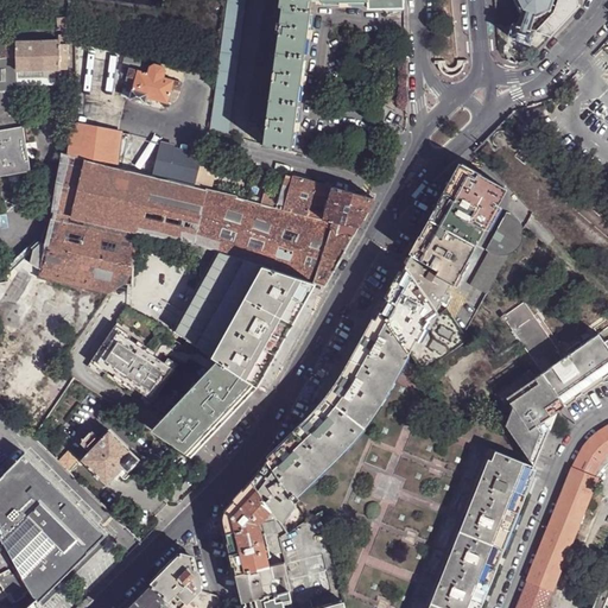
[(228,0),(219,77),(217,88),(215,105),(214,109),(211,130),(229,134),(246,0),(228,0)]
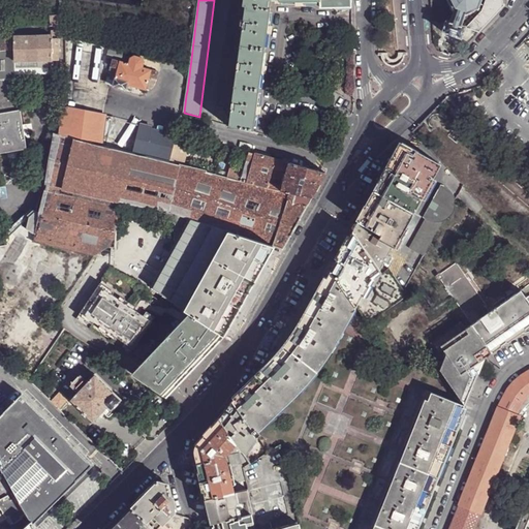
[(232,0),(218,106),(232,109),(246,6),(243,6),(244,0),(232,0)]
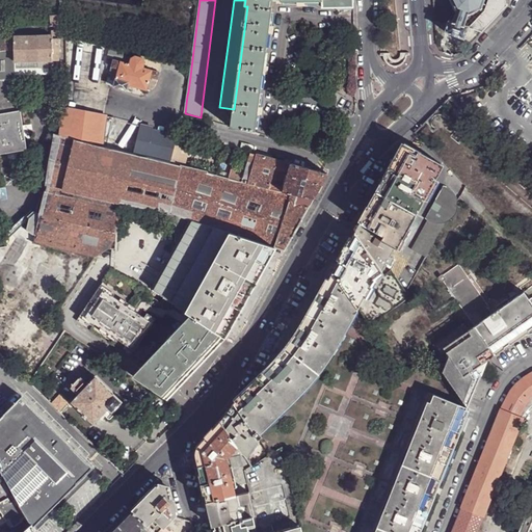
[(245,0),(244,6),(247,6),(234,109),(231,128),(253,131),(256,131),(272,9),(272,8),(270,8),(271,1),(271,0),(280,0),(281,1),(281,2),(322,1),(322,7),(353,7),(352,0),(245,0)]
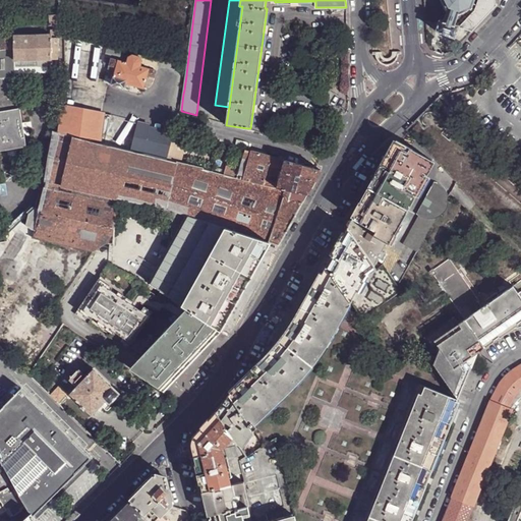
[(475,0),(441,0),(446,10),(447,11),(444,21),(440,20),(437,31),(455,37),(459,26),(455,25),(459,15),(460,16),(472,9),(475,0)]
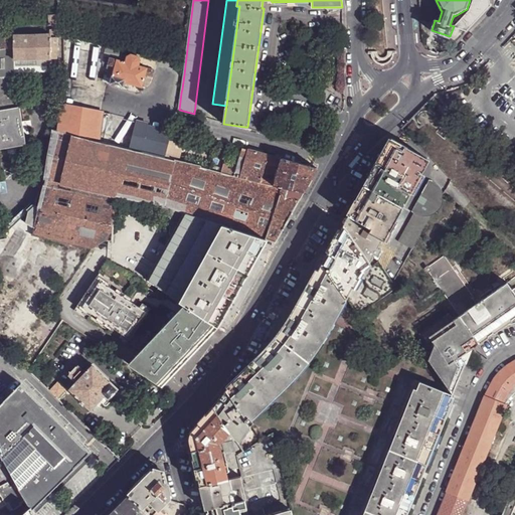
[(491,5),(489,0),(470,0),(467,9),(455,16),(454,15),(450,25),(454,26),(467,31),(491,5)]
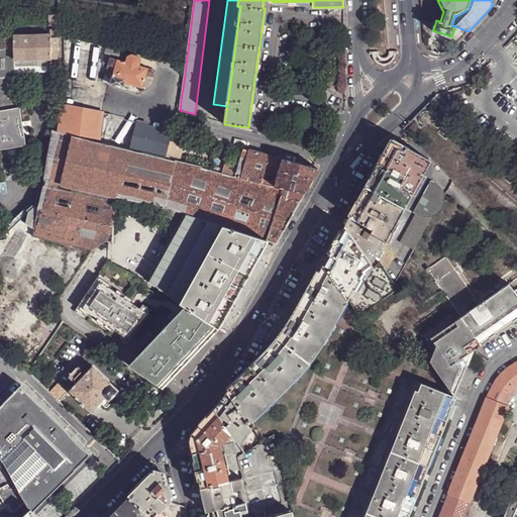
[(60,37),(60,34),(59,34),(59,30),(54,29),(52,31),(52,35),(52,38),(60,37)]
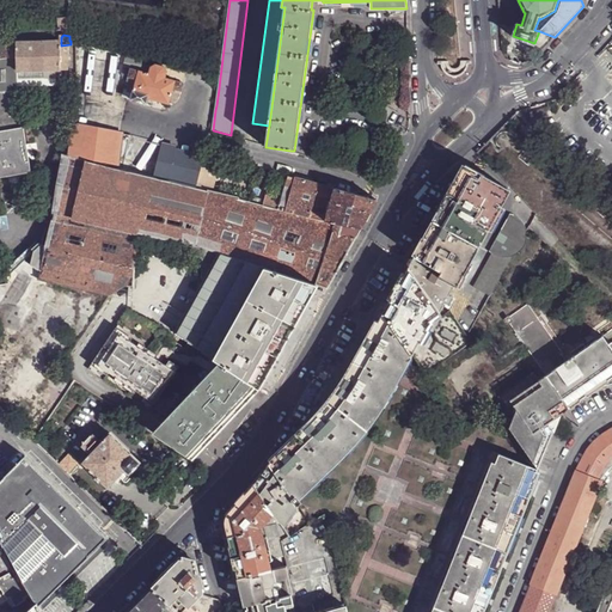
[(0,177),(32,172),(24,127),(18,96),(18,86),(18,72),(54,71),(69,71),(71,71),(71,44),(61,46),(61,42),(18,42),(13,43),(0,46),(0,177)]
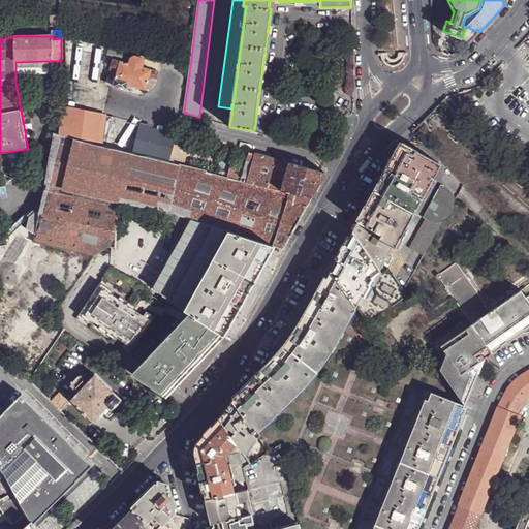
[(135,57),(131,59),(130,64),(115,60),(110,79),(117,81),(115,87),(127,90),(128,86),(147,90),(151,78),(158,80),(160,72),(147,68),(147,66),(145,65),(146,63),(143,59),(135,57)]
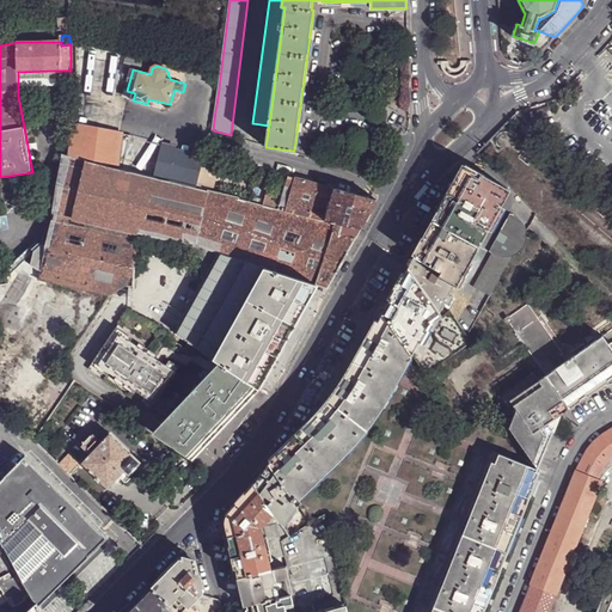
[(54,86),(54,71),(18,72),(18,86),(54,86)]
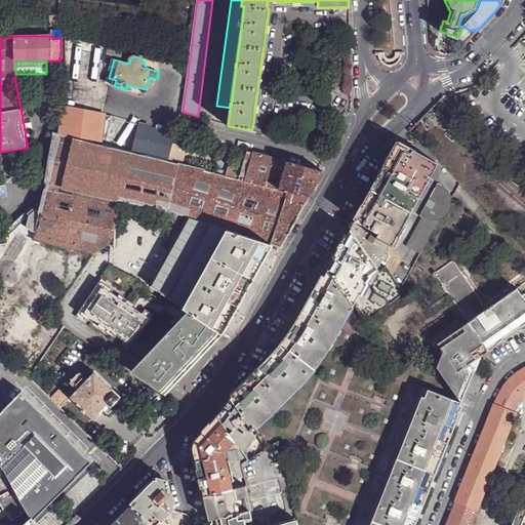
[(24,80),(15,82),(21,109),(28,107),(24,80)]
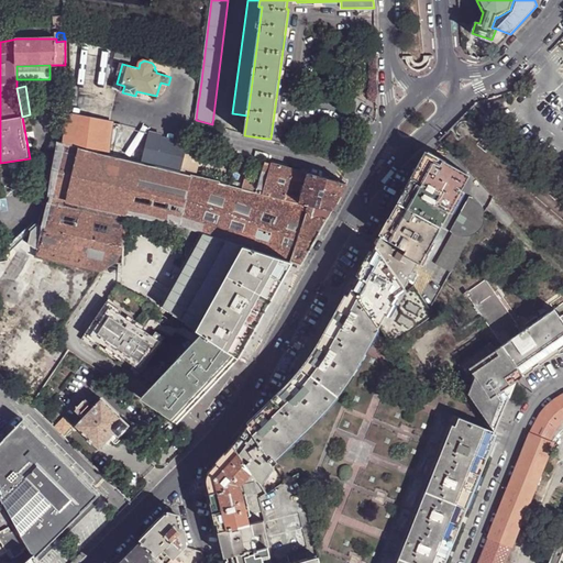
[(481,102),(483,110),(498,105),(495,98),(481,102)]
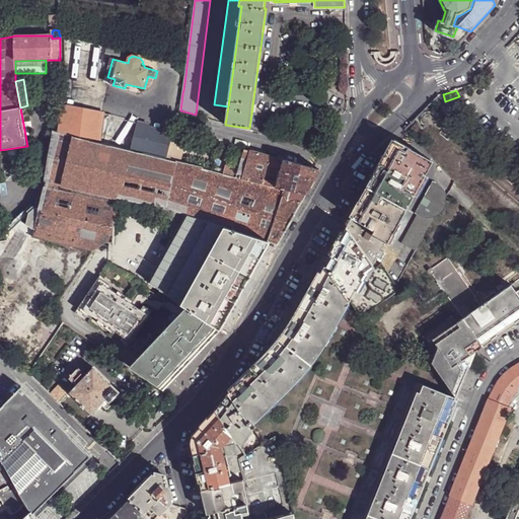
[(80,138),(83,112),(62,109),(60,133),(80,138)]
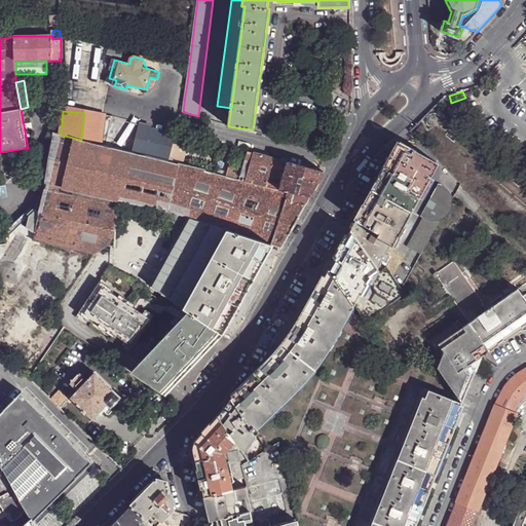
[(81,140),(145,155),(151,127),(108,116),(84,113),(81,140)]
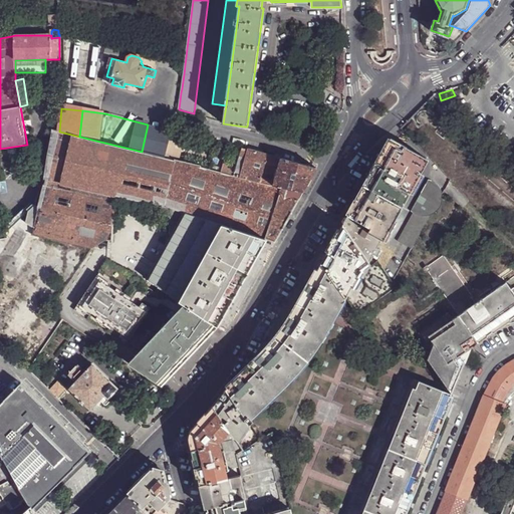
[(263,116),(259,132),(270,135),(274,119),(263,116)]
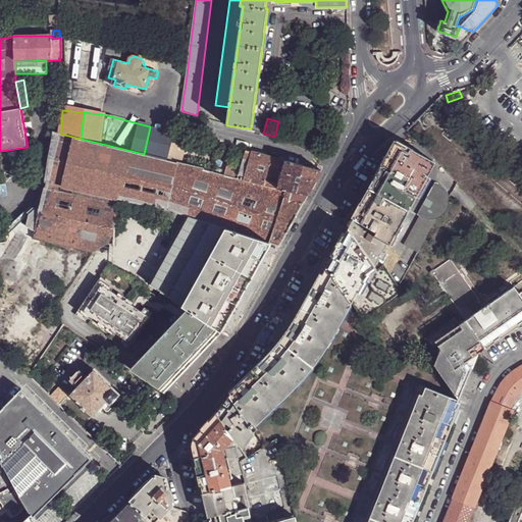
[(173,141),(175,134),(150,126),(144,154),(168,160),(171,152),(173,141)]
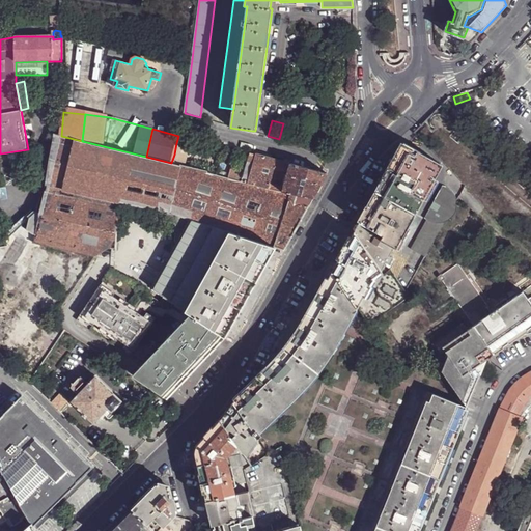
[(61,136),(55,134),(46,186),(48,187),(119,202),(169,214),(169,213),(274,248),(285,251),(299,226),(314,198),(284,191),(282,190),(271,188),(269,188),(242,182),(228,177),(208,173),(208,172),(185,166),(171,163),(146,157),(82,141),(61,136)]
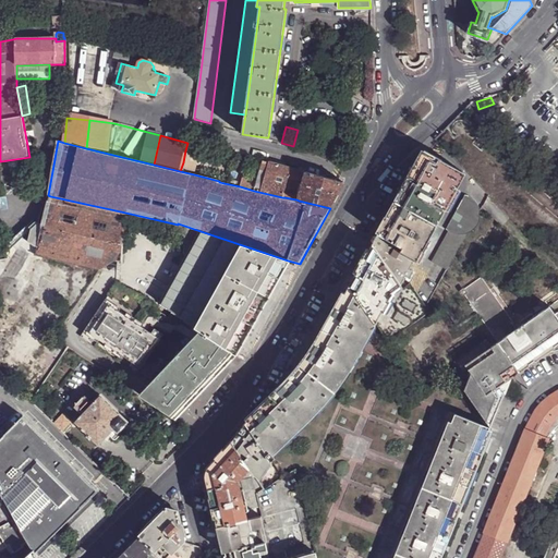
[(185,150),(183,162),(180,171),(194,174),(196,165),(198,153),(201,144),(189,141),(187,143),(185,150)]
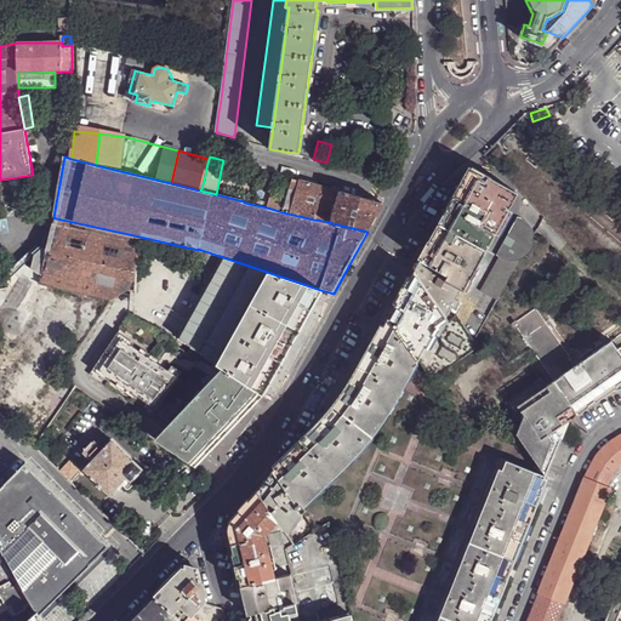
[(439,226),(483,250),(506,210),(500,206),(505,195),(488,184),(490,180),(471,169),(460,188),(439,226)]
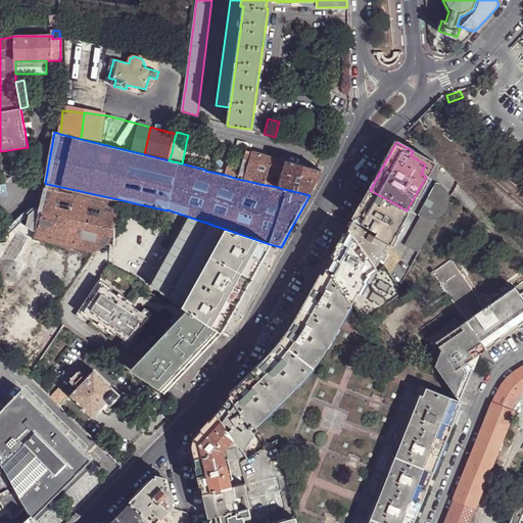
[(288,161),(254,152),(246,150),(241,165),(229,161),(225,175),(238,179),(265,185),(269,175),(270,173),(273,174),(283,176),(283,177),(288,161)]
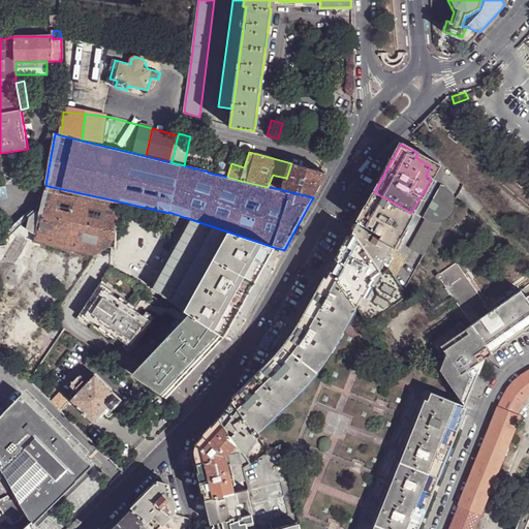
[(430,166),(432,164),(433,161),(417,153),(415,157),(430,166)]
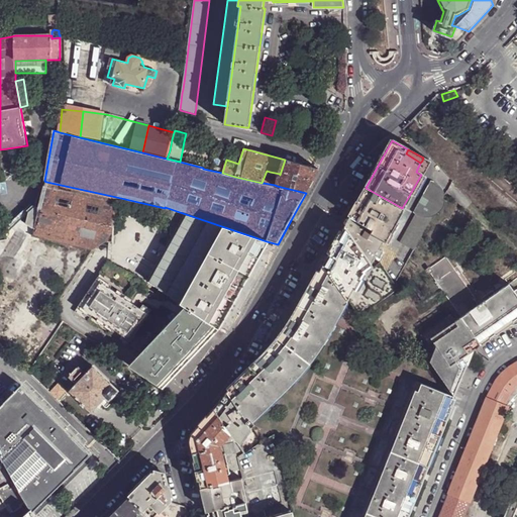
[(452,181),(431,159),(421,175),(402,208),(384,242),(372,265),(373,267),(379,263),(395,284),(411,251),(412,249),(431,216),(434,214),(439,211),(442,207),(445,202),(445,193),(446,191),(452,181)]
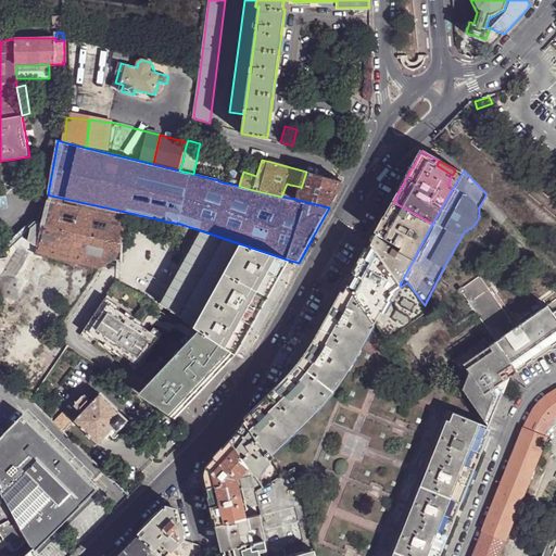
[(340,188),(343,181),(306,172),(301,188),(301,187),(298,200),(329,207),(337,193),(340,188)]
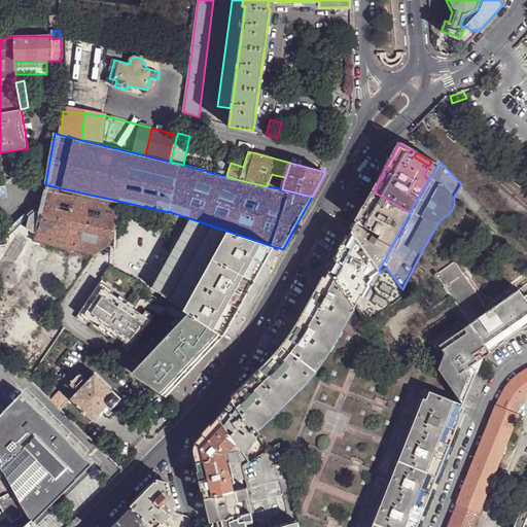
[(269,186),(280,188),(282,181),(271,178),(269,186)]
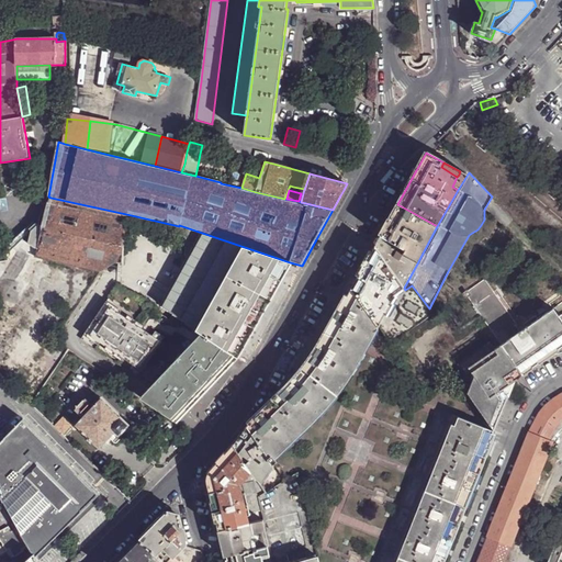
[(122,278),(126,214),(51,198),(44,226),(36,257),(37,257),(122,278)]
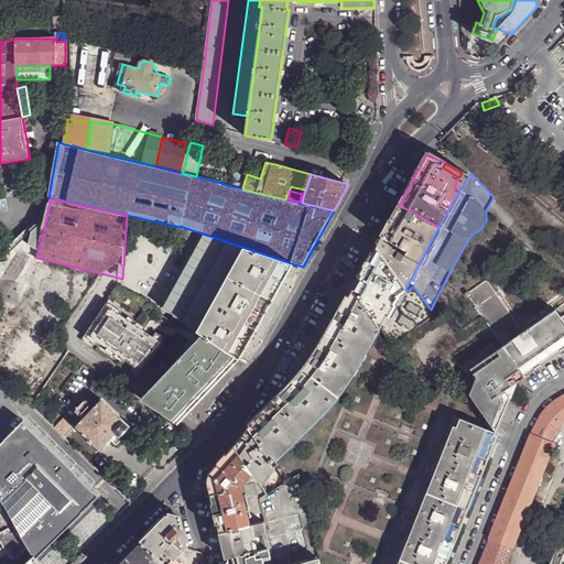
[(419,264),(438,227),(399,205),(394,213),(381,237),(405,251),(403,256),(419,264)]
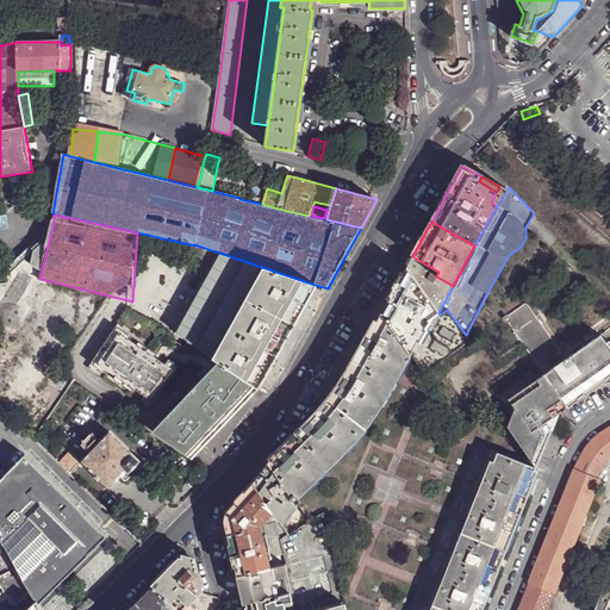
[(26,302),(41,279),(39,279),(48,246),(42,244),(35,251),(31,263),(26,260),(10,278),(8,282),(0,284),(0,324),(12,334),(32,306),(26,302)]
